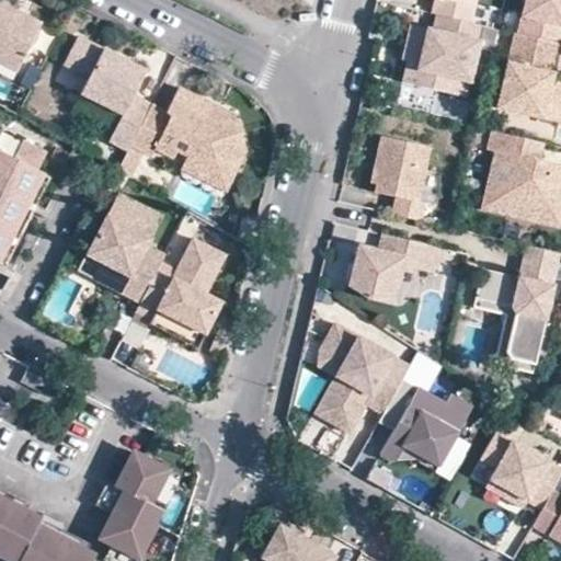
[(434,0),(431,13),(436,14),(471,22),(476,0),(434,0)]
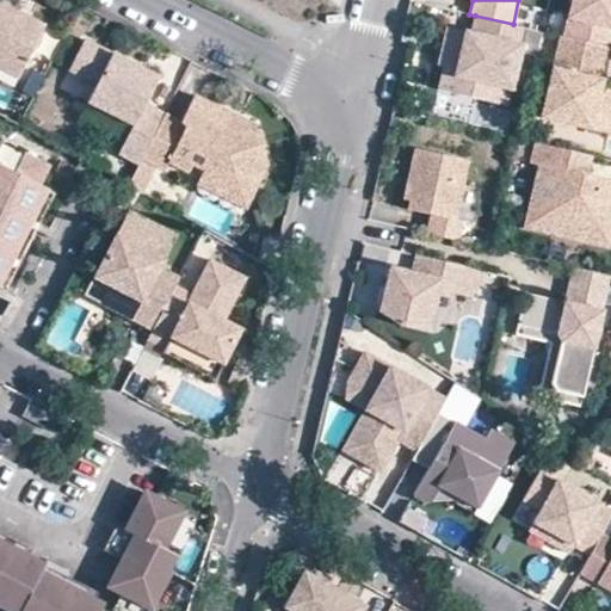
[(563,36),(609,47),(610,48),(610,42),(610,0),(569,0),(562,36),(563,36)]
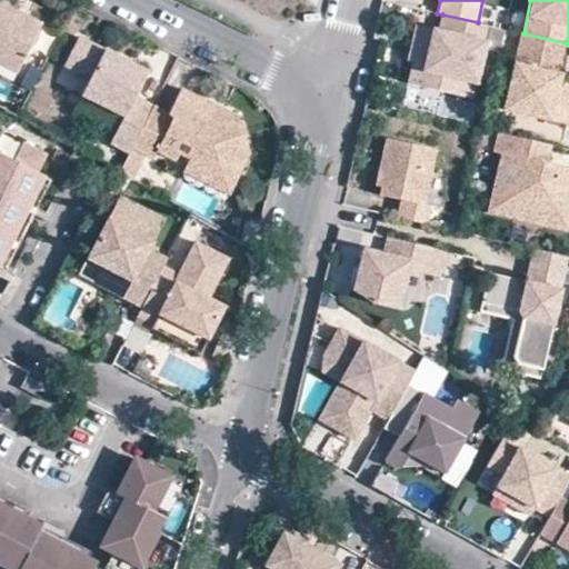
[(0,62),(17,71),(41,23),(0,2),(0,62)]
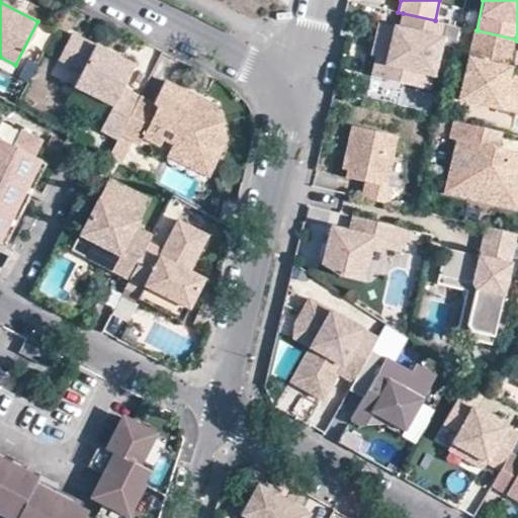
[(435,20),(403,13),(400,27),(395,26),(386,57),(376,54),(371,75),(429,89),(445,23),(435,20)]
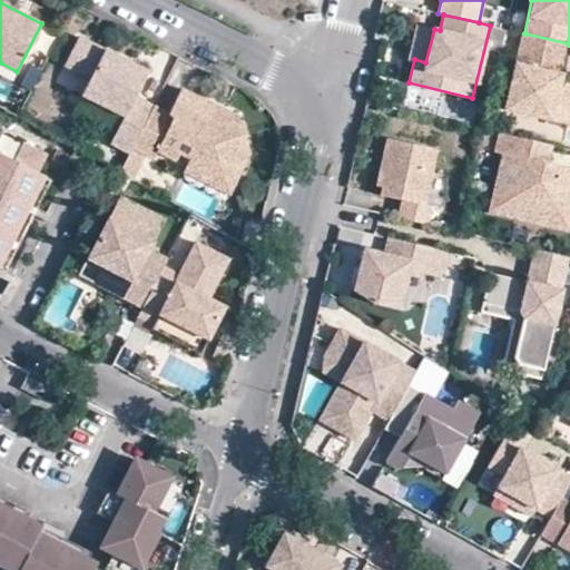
[(409,58),(414,59),(425,62),(434,29),(416,25),(409,58)]
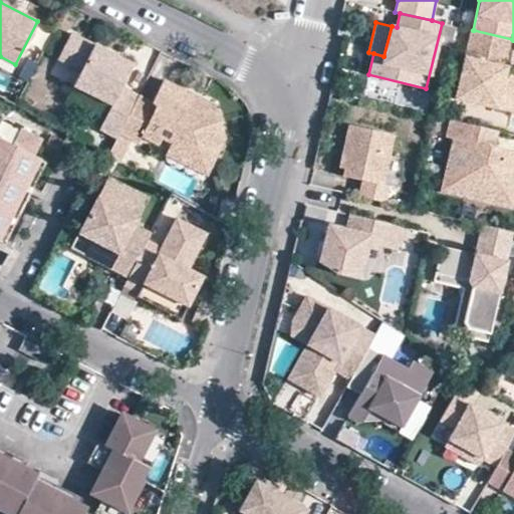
[(497,103),(506,64),(512,39),(474,30),(459,94),(497,103)]
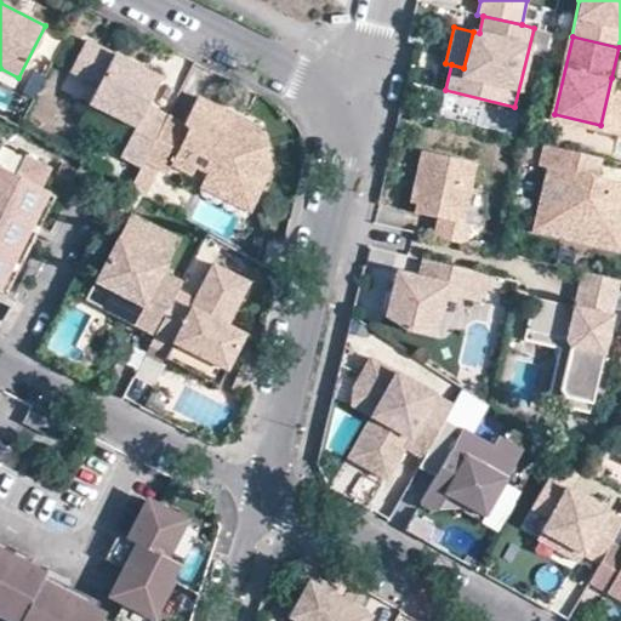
[(142,165),(144,160),(167,115),(167,114),(147,104),(157,85),(136,75),(141,67),(85,39),(70,69),(97,84),(89,102),(135,125),(120,154),(142,165)]
